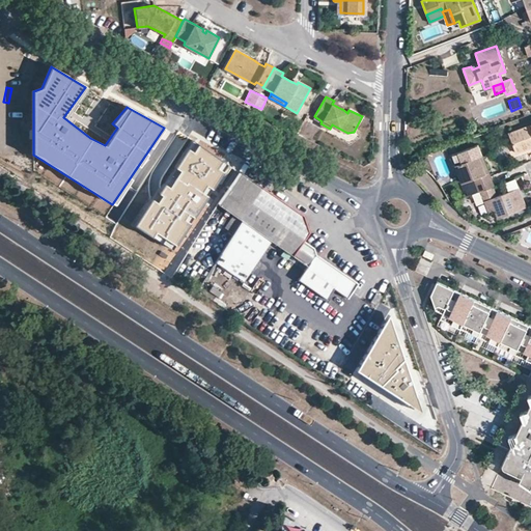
[(530,123),(509,132),(516,151),(530,145),(530,123)]
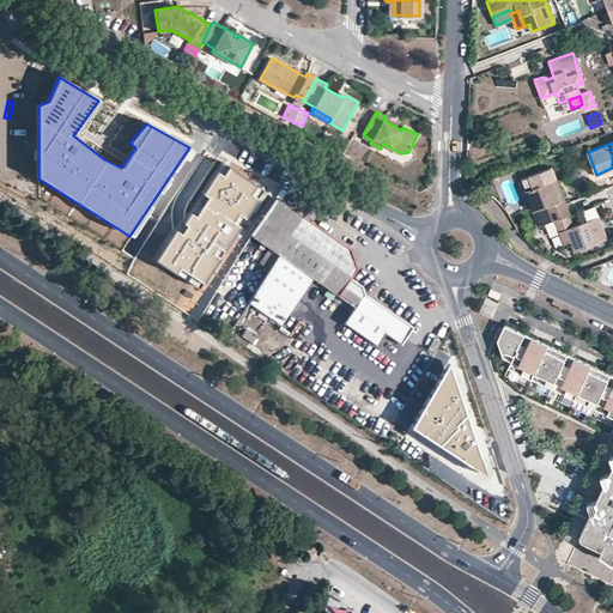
[(262,190),(228,167),(223,175),(216,171),(157,259),(200,287),(262,190)]
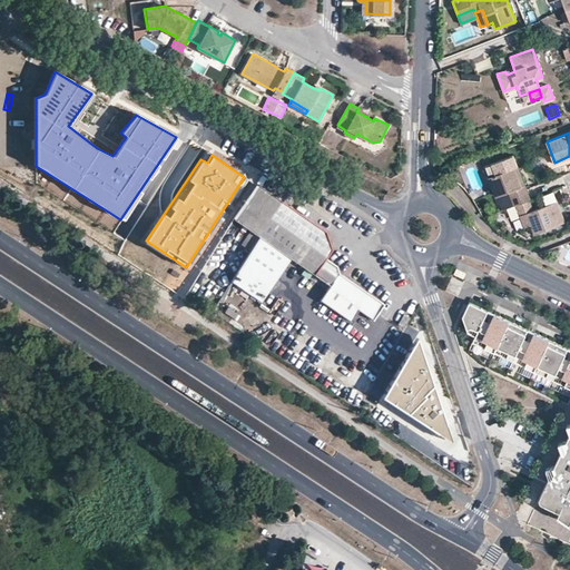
[(518,166),(513,156),(485,166),(490,177),(513,167),(518,166)]
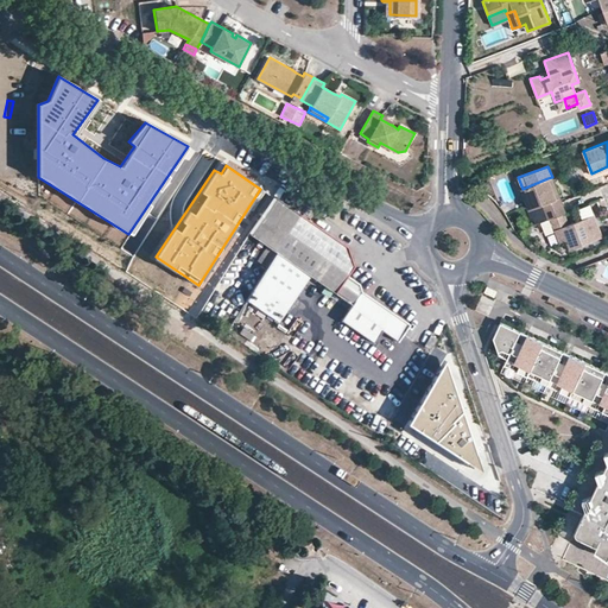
[(556,197),(559,196),(552,177),(548,178),(556,197)]
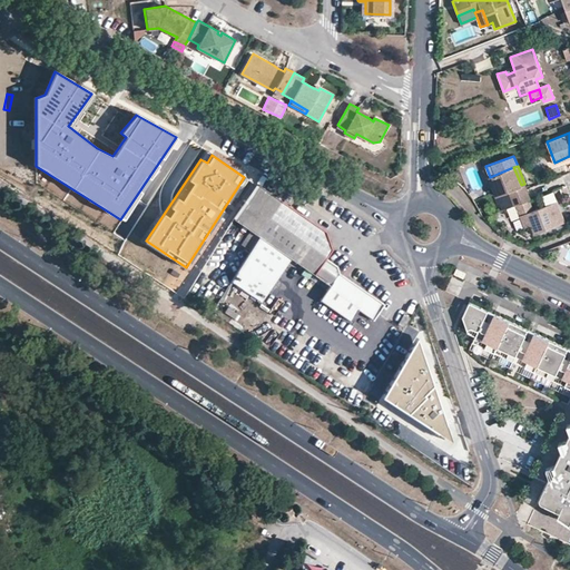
[(531,199),(524,184),(521,185),(513,167),(490,177),(497,195),(509,190),(514,206),(516,205),(530,199),(531,199)]
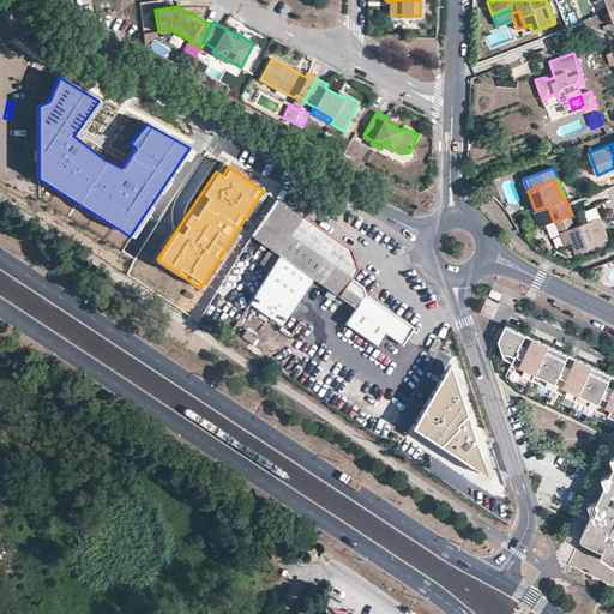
[(350,248),(282,200),(277,198),(253,236),(280,256),(250,302),(262,311),(258,315),(265,320),(269,317),(281,324),(313,278),(355,307),(365,294),(363,286),(350,277),(357,268),(350,248)]
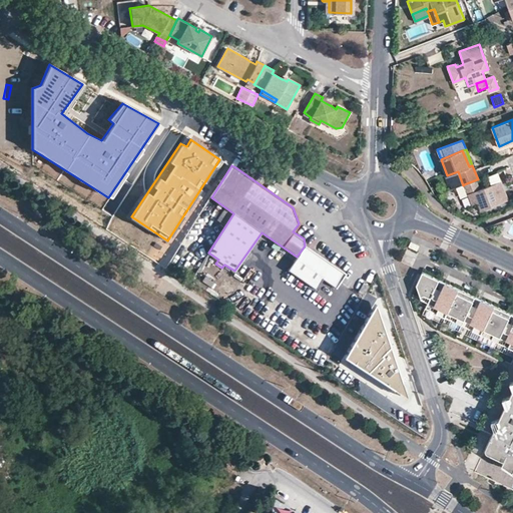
[(481,189),(477,179),(464,184),(468,194),(471,192),(475,203),(479,201),(482,210),(509,199),(502,181),(481,189)]
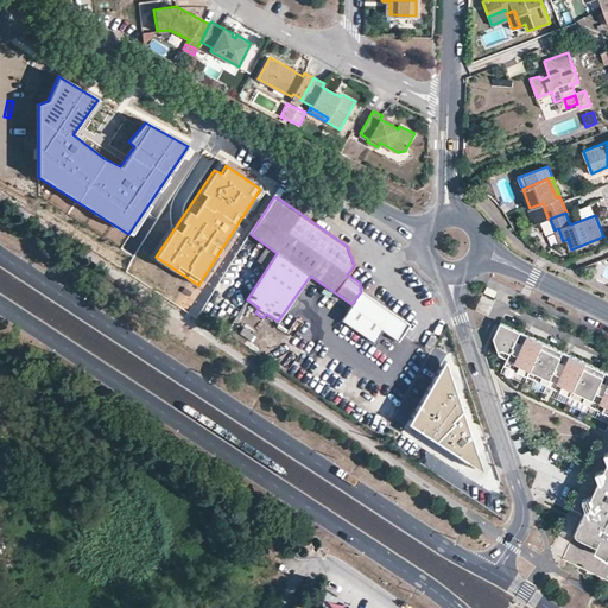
[(268,266),(276,255),(265,249),(258,260),(268,266)]
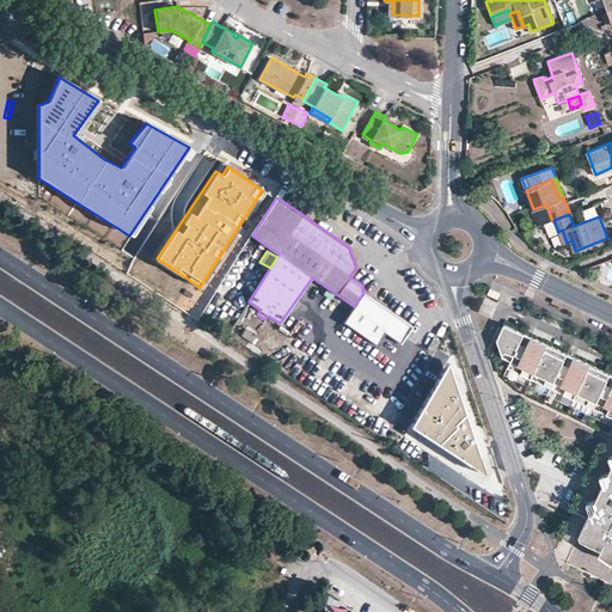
[(363,293),(354,306),(343,323),(375,346),(384,334),(399,344),(412,325),(363,293)]
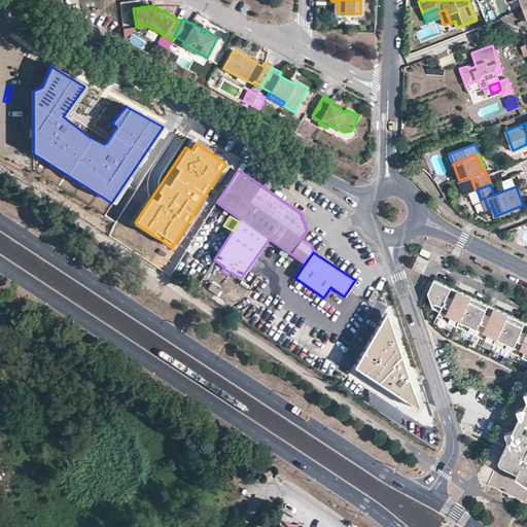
[(440,289),(444,281),(433,276),(429,285),(440,289)]
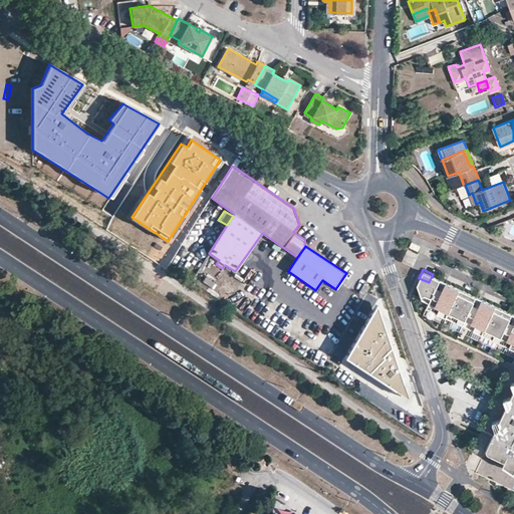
[(429,299),(426,305),(513,346),(513,319),(513,323),(509,321),(513,312),(481,297),(477,306),(474,304),(478,295),(445,280),(441,289),(438,287),(442,278),(433,274),(429,282),(419,278),(417,282),(422,292),(424,291),(431,295),(429,299)]
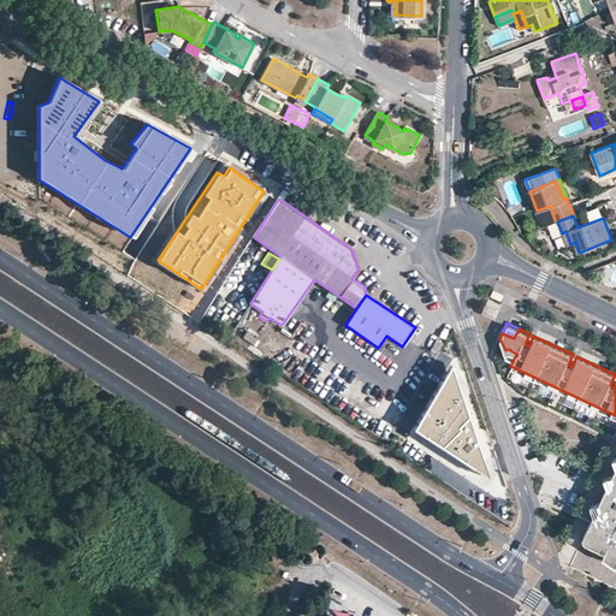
[(443,342),(436,338),(430,350),(436,354),(443,342)]
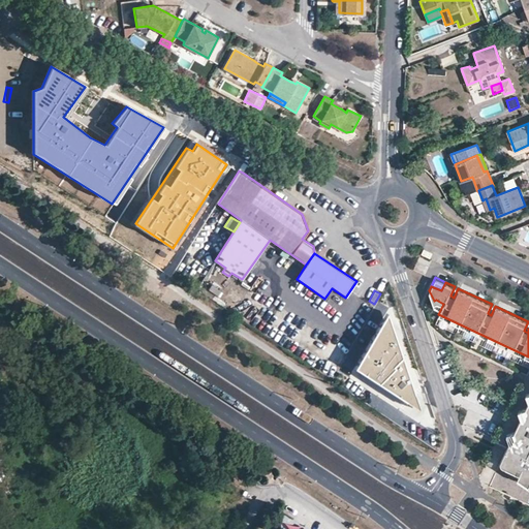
[(353,368),(405,401),(413,394),(385,313),(353,368)]
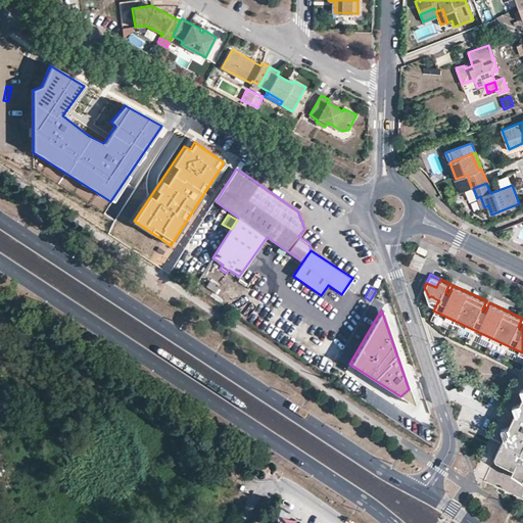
[(409,389),(400,396),(414,406),(409,389)]
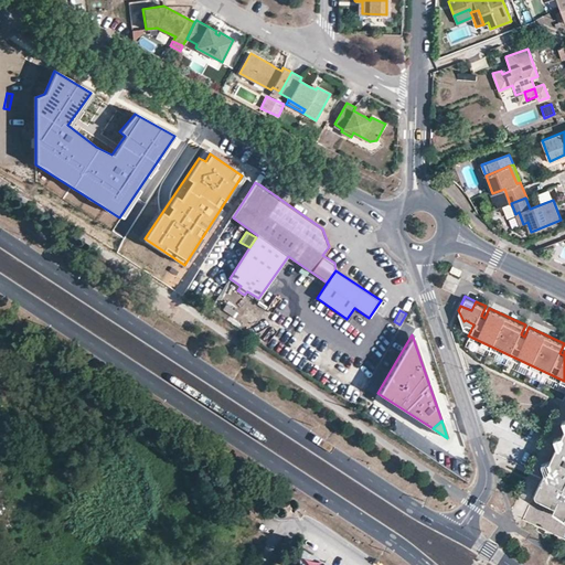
[(564,504),(564,422),(551,452),(554,455),(551,461),(547,459),(533,489),(564,504)]
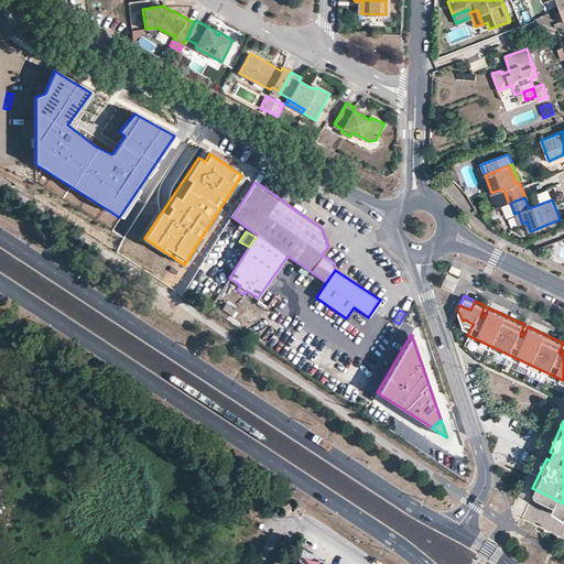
[(531,491),(563,512),(563,503),(532,488),(531,491)]
